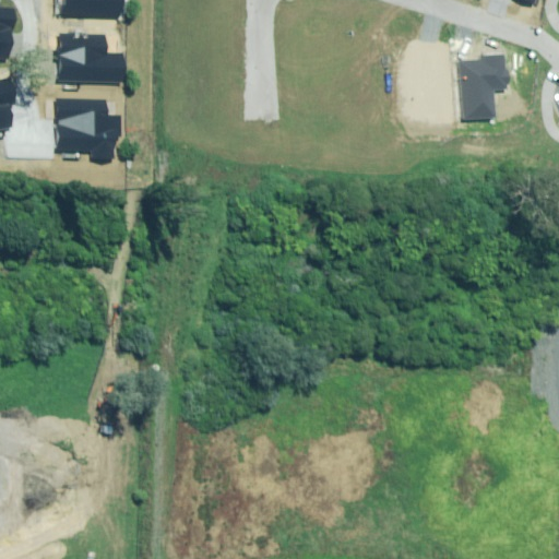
[(0,60),(11,61),(13,10),(0,9),(0,60)]
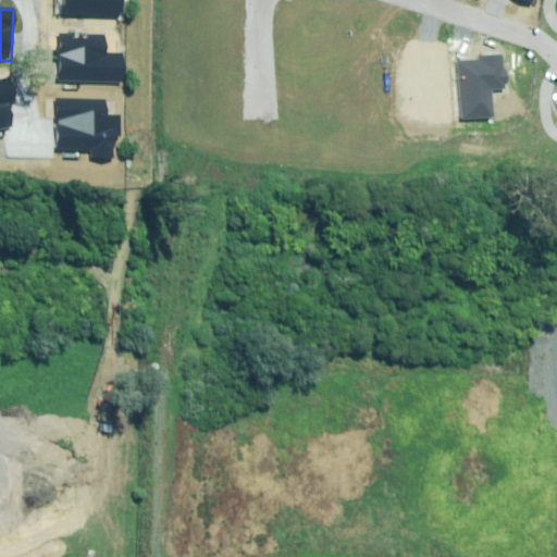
[(104,36),(59,36),(59,79),(125,81),(125,56),(104,54),(104,36)]
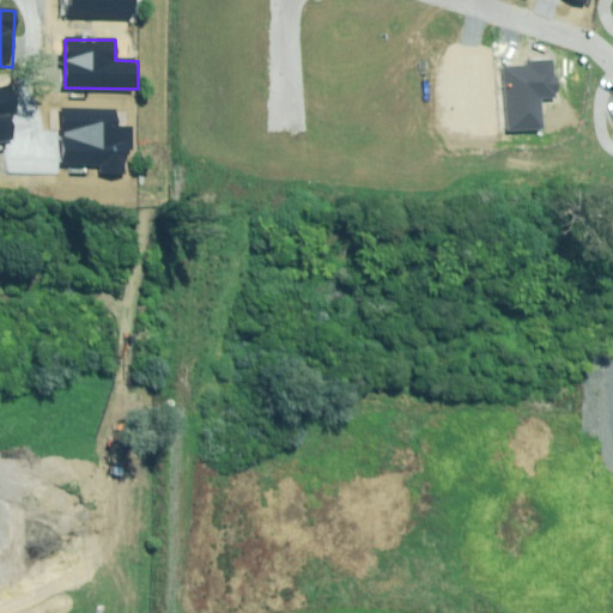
[(529,66),(502,68),(508,133),(542,131),(540,99),(556,98),(552,60),(529,61),(529,66)]
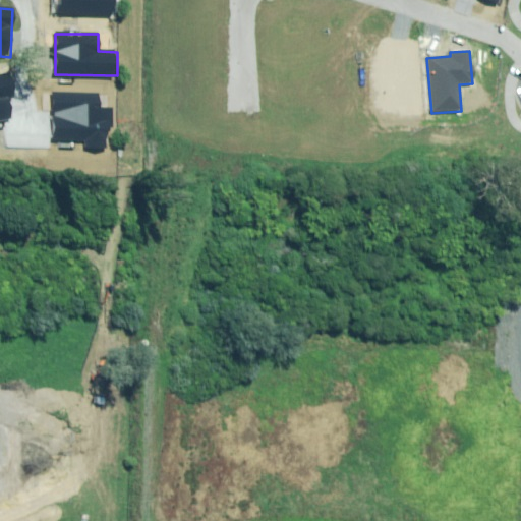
[(0,121),(16,118),(8,73),(0,73),(0,121)]
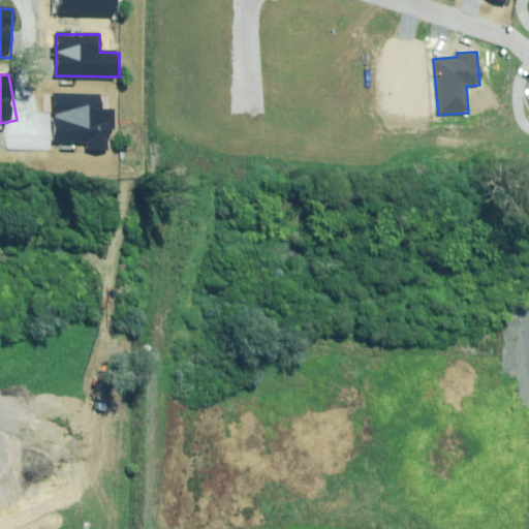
[(101,94),(53,94),(52,146),(106,147),(106,130),(114,130),(114,111),(101,111),(101,94)]
